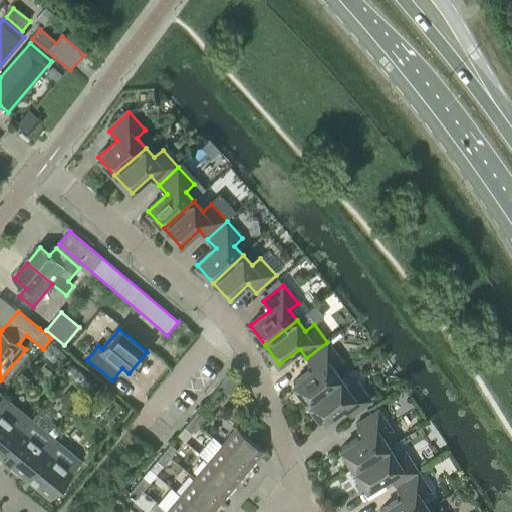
[(309,404),(341,378),(333,368),(342,361),(327,342),(306,358),(314,368),(294,384),(309,404)]
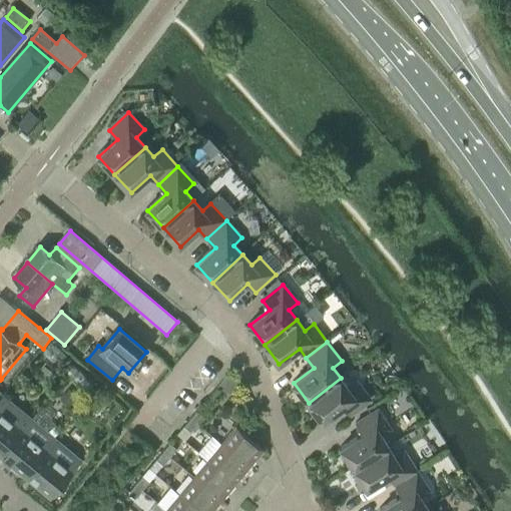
[(351,416),(372,400),(358,382),(349,389),(341,378),(309,403),(323,422),(344,407),(351,416)]
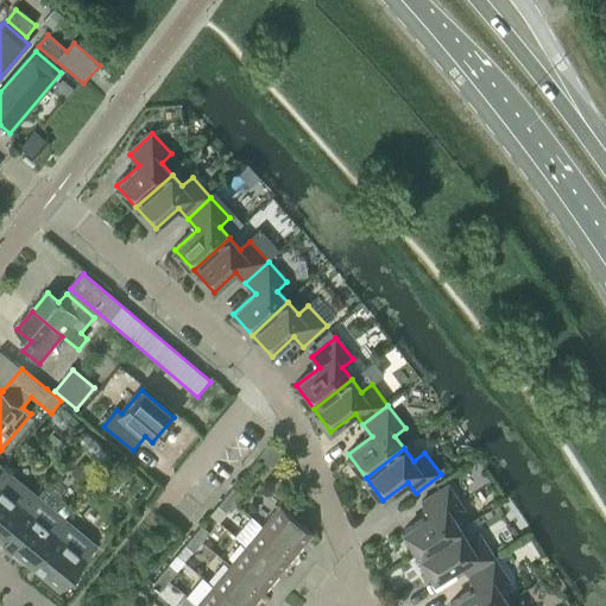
[(98,547),(5,469),(0,474),(0,540),(62,591),(98,547)]
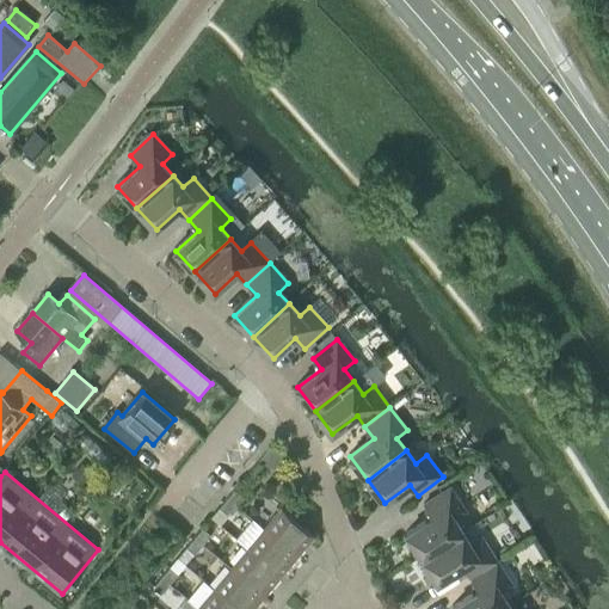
[(237,506),(245,497),(237,490),(228,499),(237,506)]
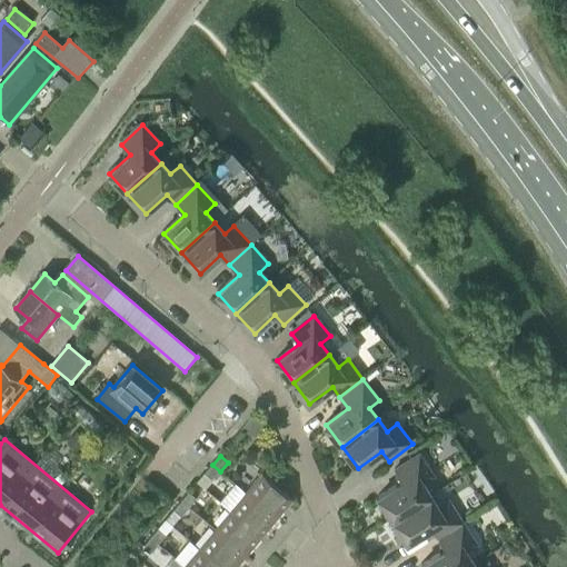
[(394,520),(431,496),(424,484),(434,477),(420,456),(396,471),(403,483),(379,497),(394,520)]
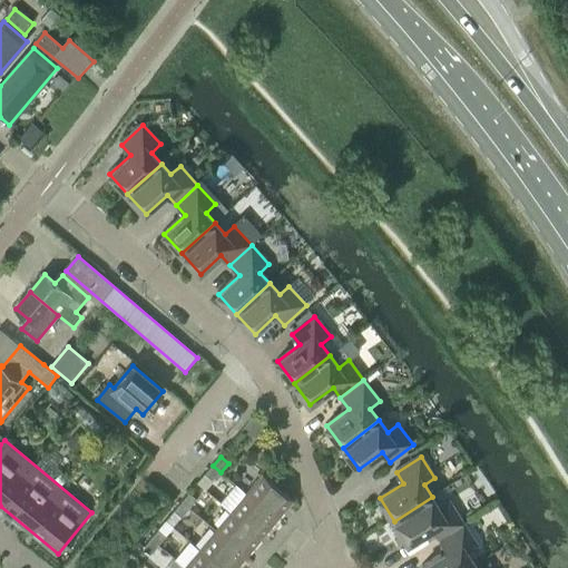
[(213,481),(221,472),(213,466),(206,475),(213,481)]
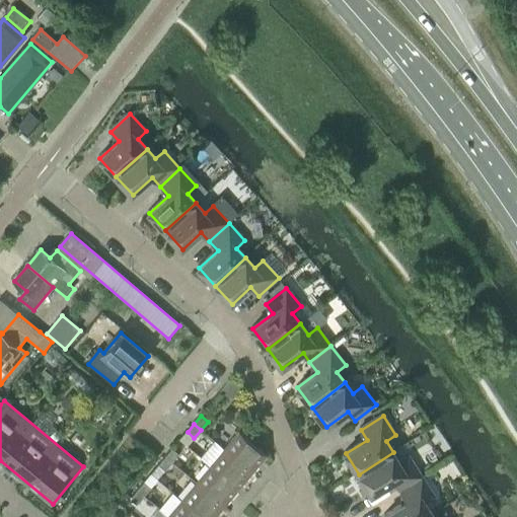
[(268,455),(239,433),(225,450),(252,473),(268,455)]
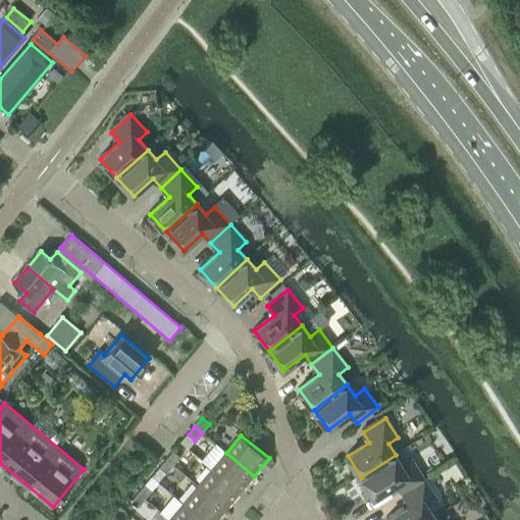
[(174,466),(180,458),(174,452),(167,460),(174,466)]
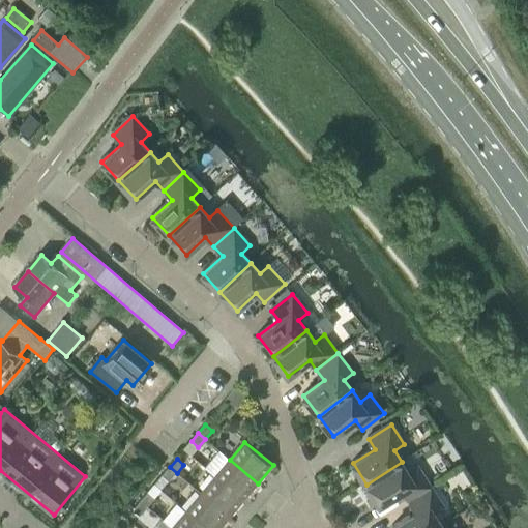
[(258,484),(230,460),(215,476),(244,500),(258,484)]
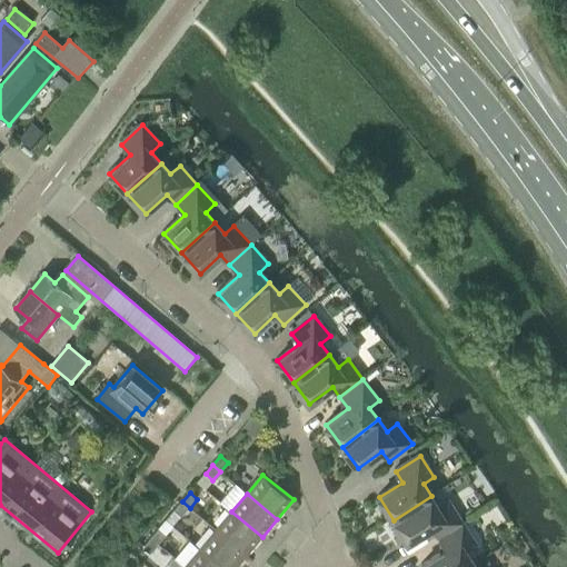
[(438,539),(463,524),(449,501),(439,508),(431,496),(394,520),(408,543),(431,528),(438,539)]
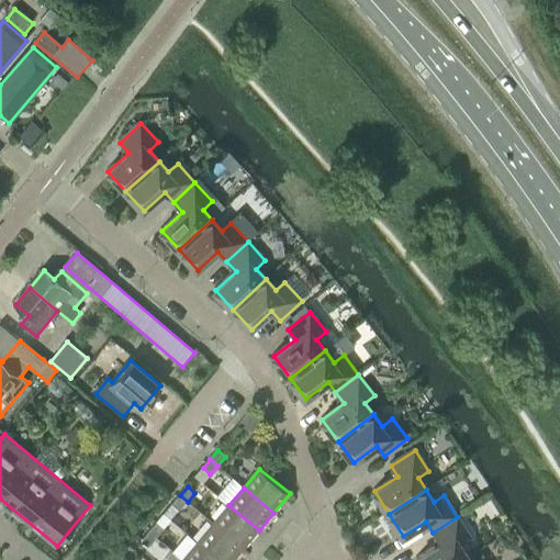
[(180,511),(188,502),(180,495),(172,505),(180,511)]
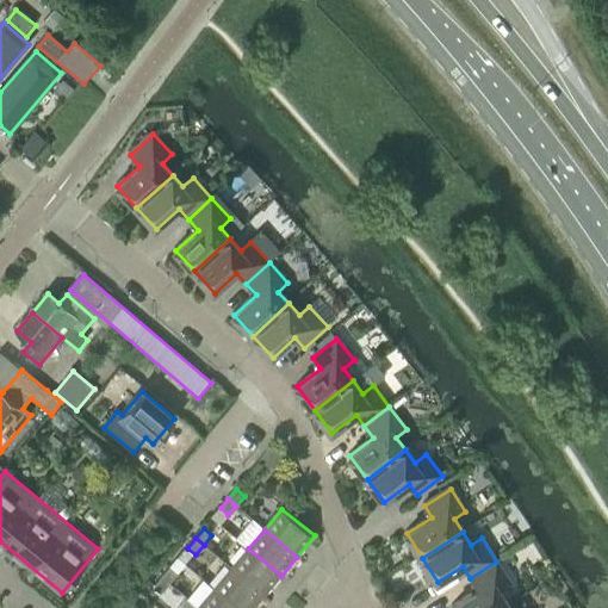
[(281,576),(248,548),(231,569),(265,596),(281,576)]
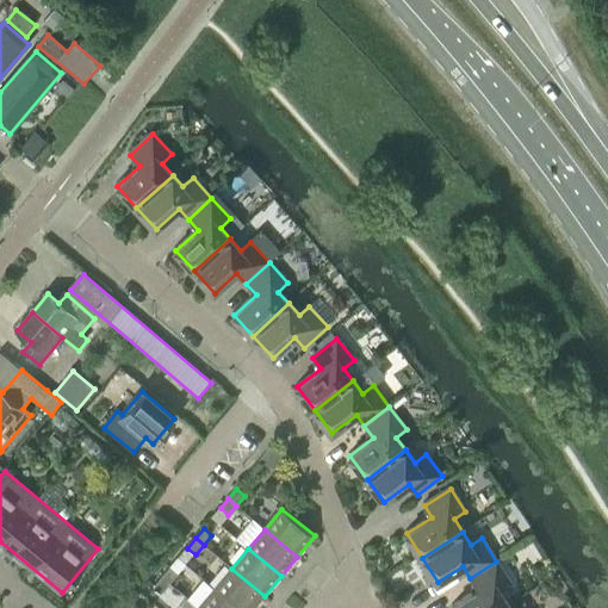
[(507,607),(509,606),(501,593),(512,585),(496,562),(470,578),(478,590),(453,607),(507,607)]
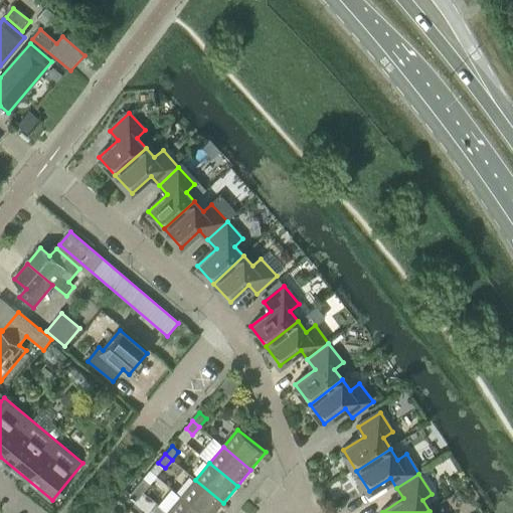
[(143,494),(150,485),(143,480),(137,488),(143,494)]
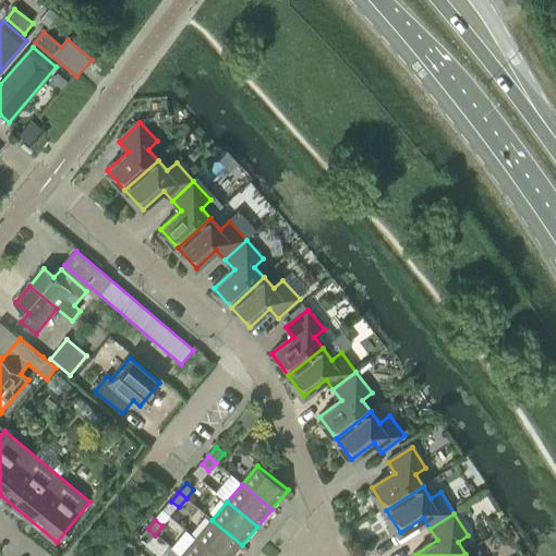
[(232,555),(242,545),(212,520),(196,539),(217,555),(232,555)]
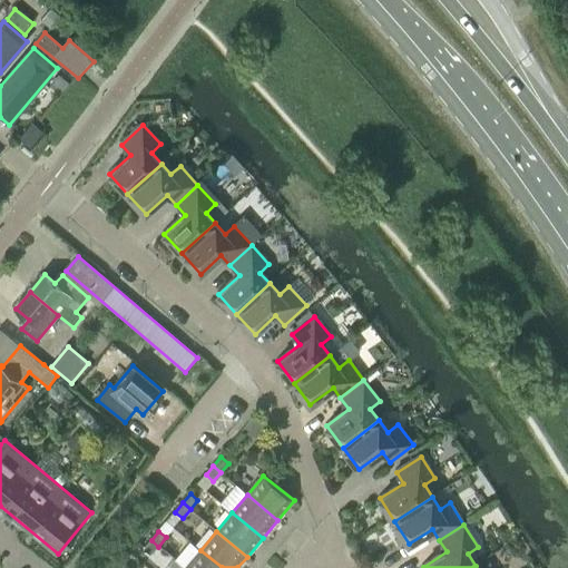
[(152,556),(158,547),(152,540),(144,549),(152,556)]
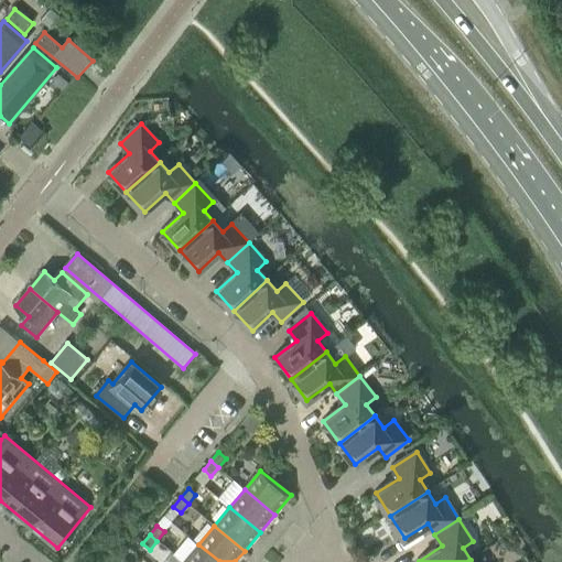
[(219,561),(198,544),(184,561),(219,561)]
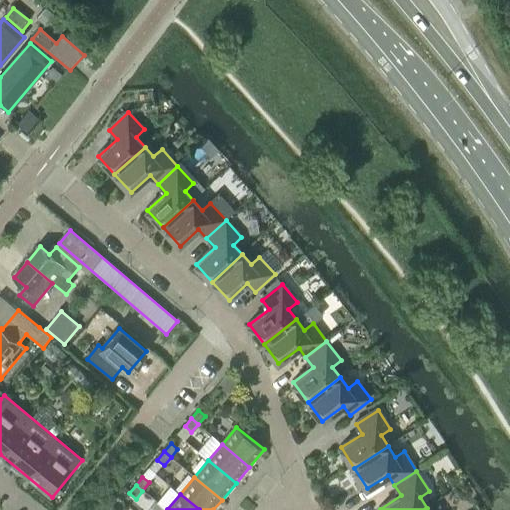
All buildings are outlined.
